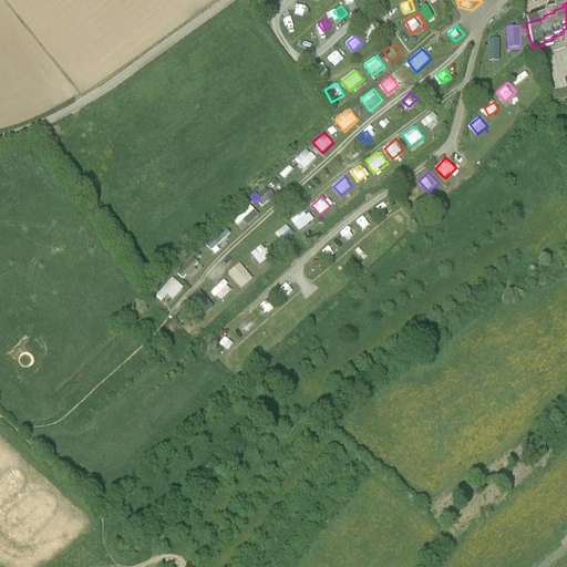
[(383,212),(390,207),(384,200),(379,204),(383,212)]
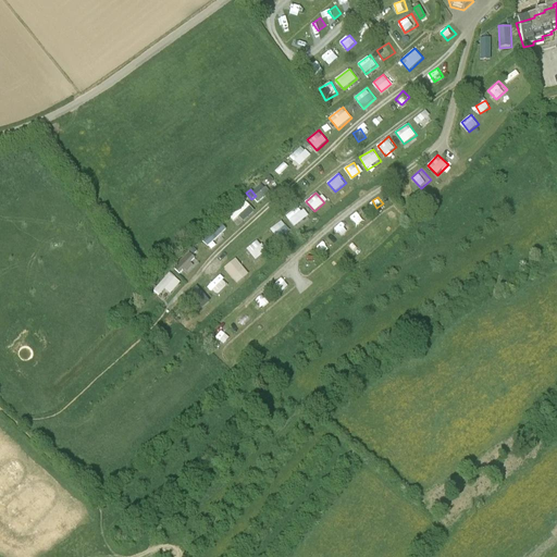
[(291,231),(284,221),(273,230),(280,238),(291,231)]
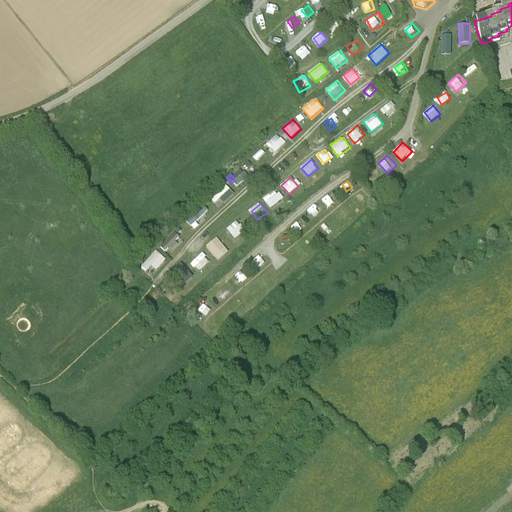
[(204,222),(200,218),(206,213),(202,208),(187,222),(195,231),(204,222)]
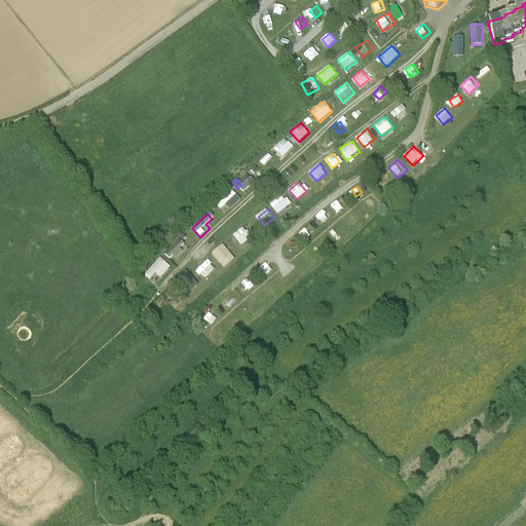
[(233,235),(242,247),(253,237),(243,226),(233,235)]
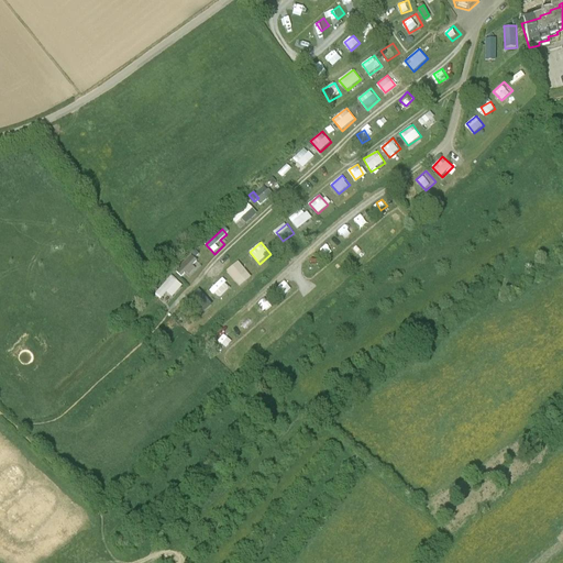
[(240,287),(251,279),(239,262),(227,269),(240,287)]
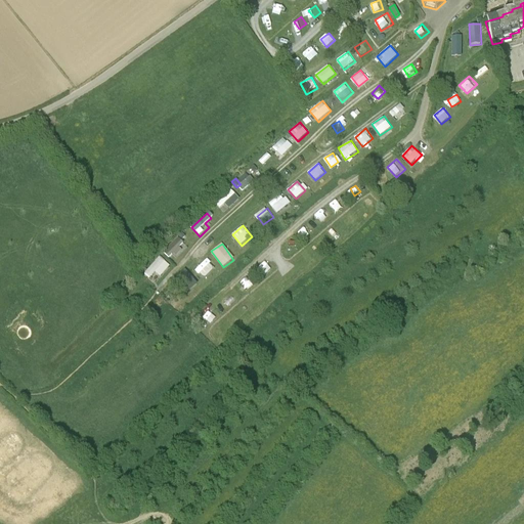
[(204,278),(215,267),(208,259),(195,270),(204,278)]
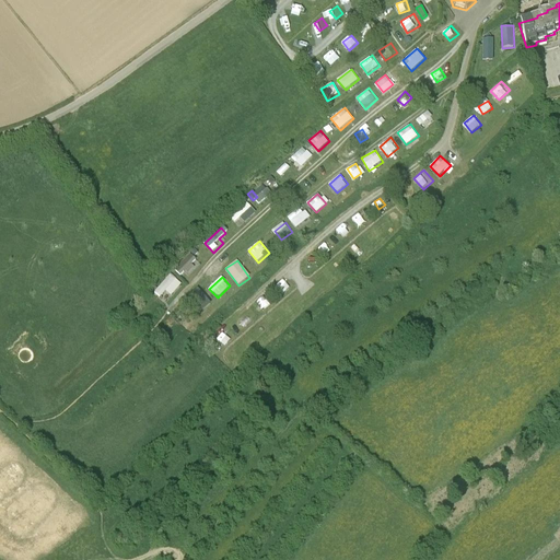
[(200,314),(212,303),(198,287),(186,298),(200,314)]
